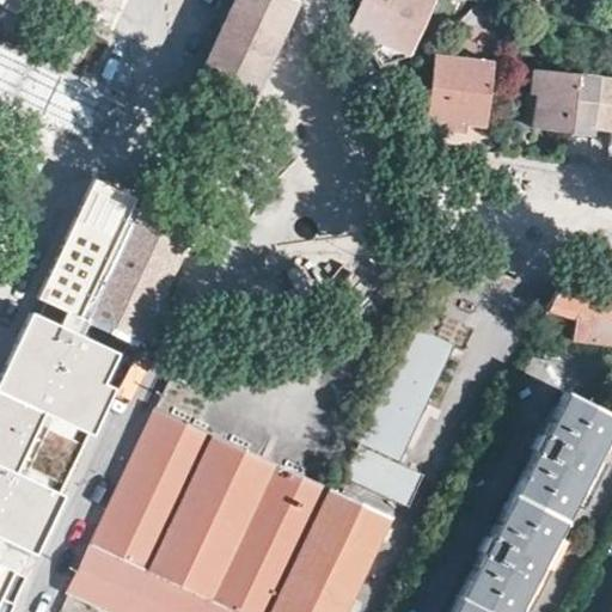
[(233,0),(224,22),(189,92),(239,116),(293,0),(233,0)]
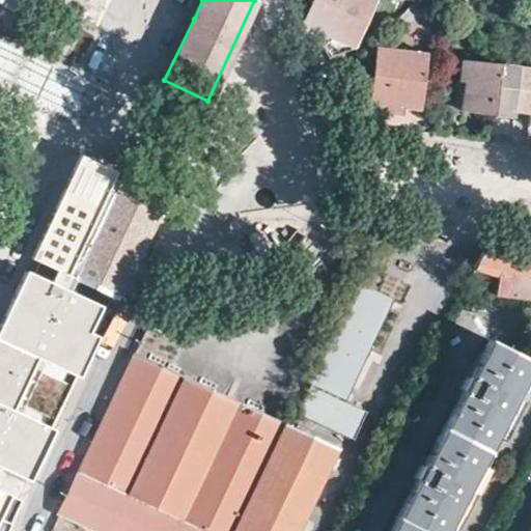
[(315,42),(329,56),(354,48),(375,0),(312,0),(300,27),(311,36),(315,42)]
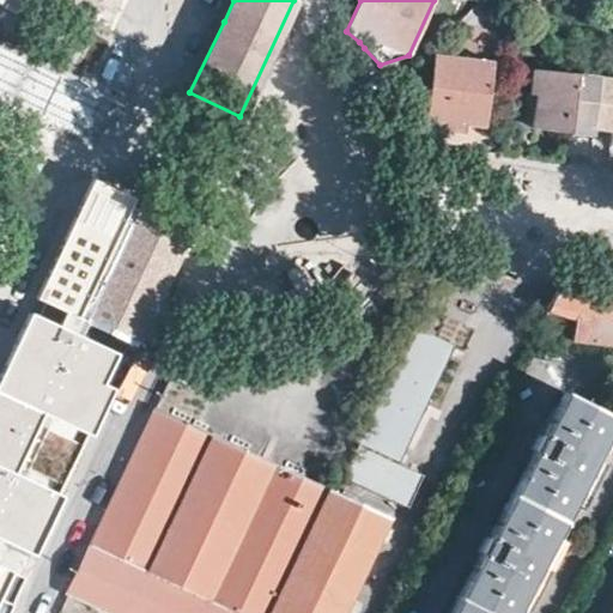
[(418,123),(422,125),(426,127),(431,128),(437,126),(442,122),(443,122),(443,132),(463,134),(463,126),(483,128),(491,61),(432,54),(426,102),(420,107),(417,114),(417,120),(418,123)]
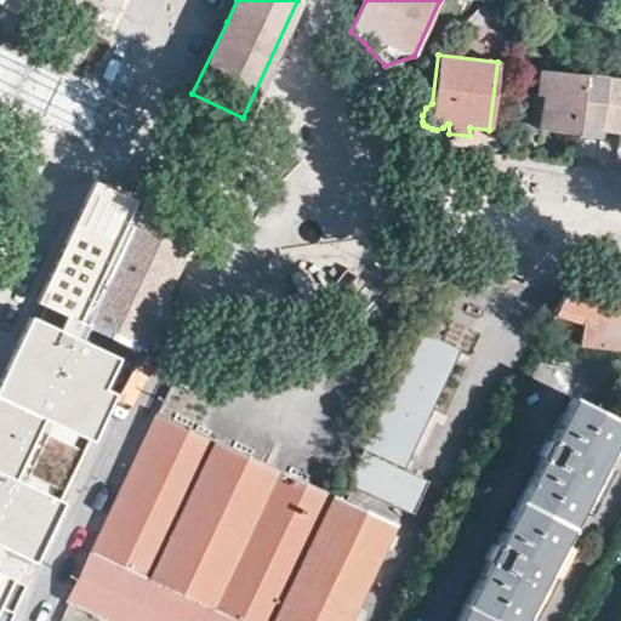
[(602,127),(609,75),(540,67),(536,93),(543,93),(539,129),(573,131),(575,134),(600,137),(602,127)]
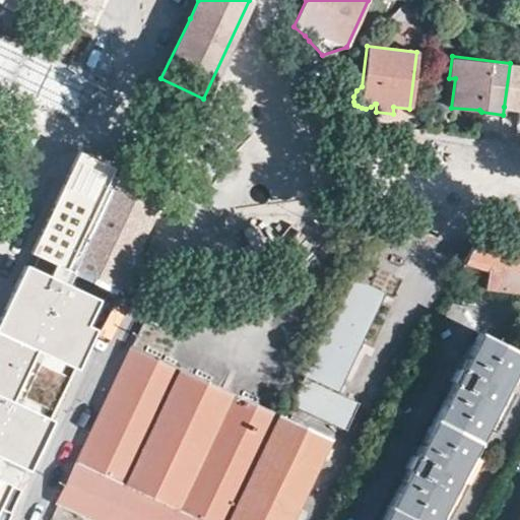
[(519,64),(510,63),(504,107),(519,108),(518,122),(519,122),(519,64)]
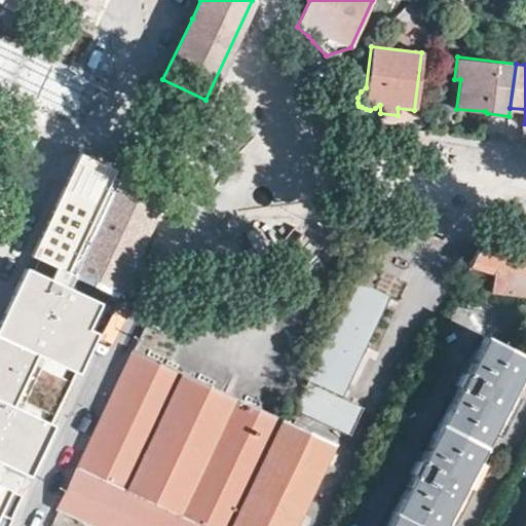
[(97,286),(142,181),(75,152),(29,256),(97,286)]
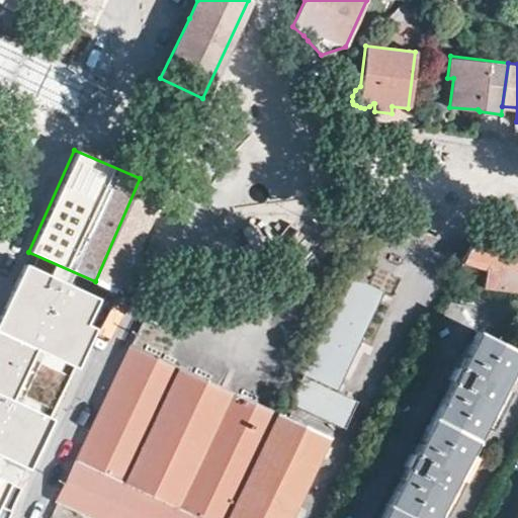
[(485,273),(484,286),(517,289),(517,241),(504,240),(472,236),(459,261),(485,273)]
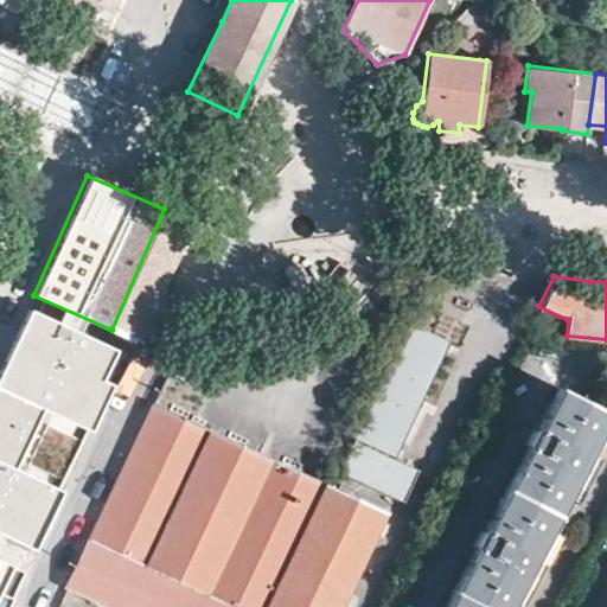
[(101,346),(29,312),(0,372),(0,530),(12,536),(101,346)]
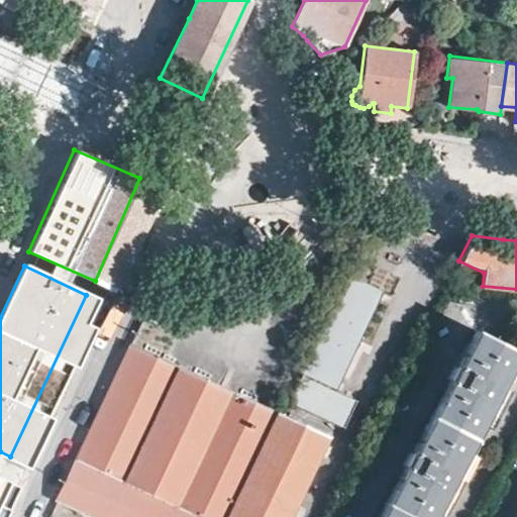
[(384,292),(346,274),(300,372),(337,389),(384,292)]
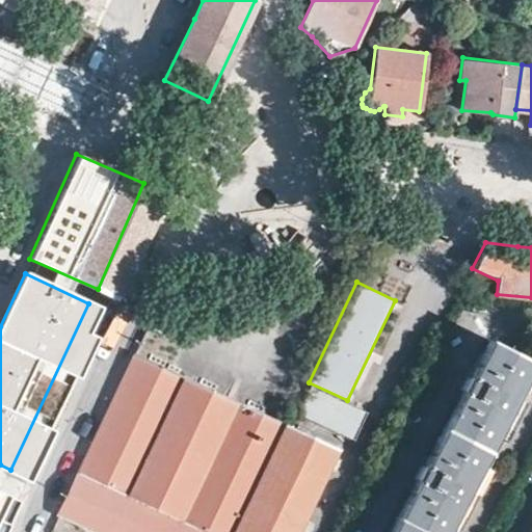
[(453,531),(531,384),(531,362),(488,339),(473,367),(469,377),(464,376),(458,389),(461,391),(459,394),(425,460),(423,464),(420,463),(414,476),(416,478),(414,481),(387,531),(453,531)]
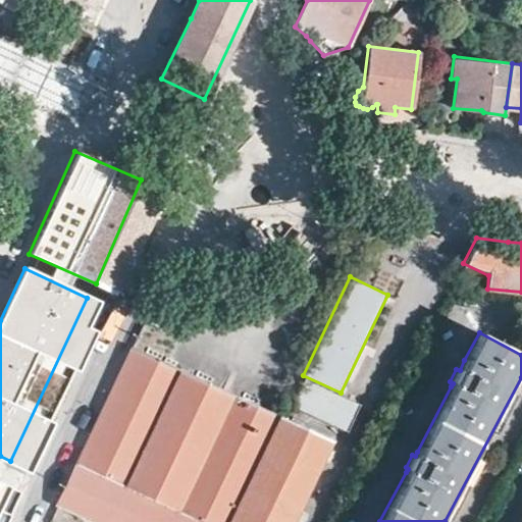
[(227,521),(278,415),(131,346),(76,463),(202,521),(227,521)]
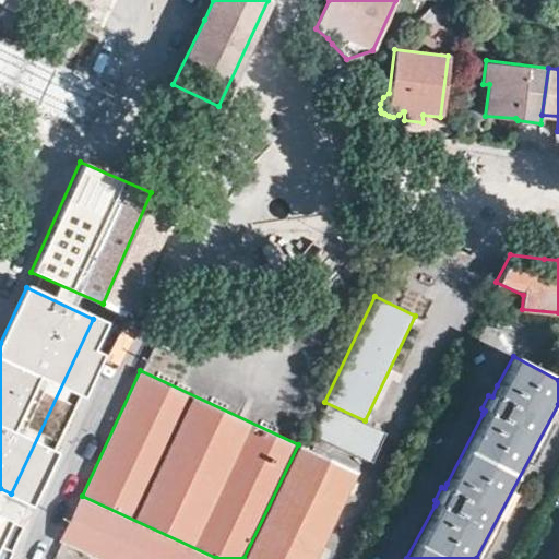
[(385,432),(326,406),(313,435),(372,462),(385,432)]
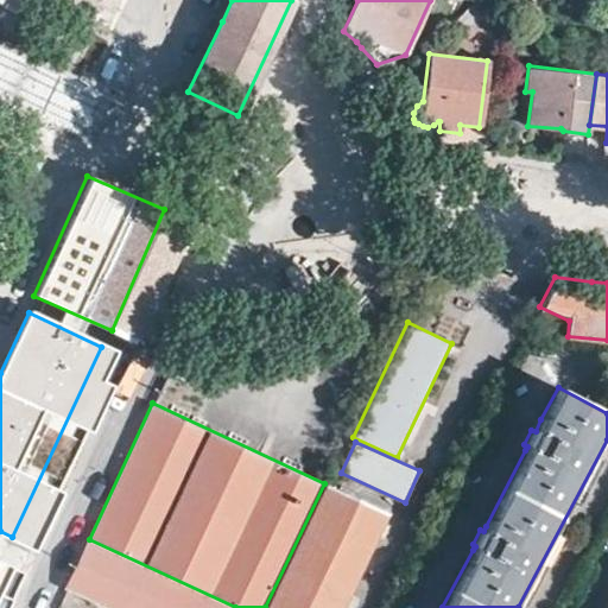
[(265,607),(337,607),(385,512),(324,483),(265,607)]
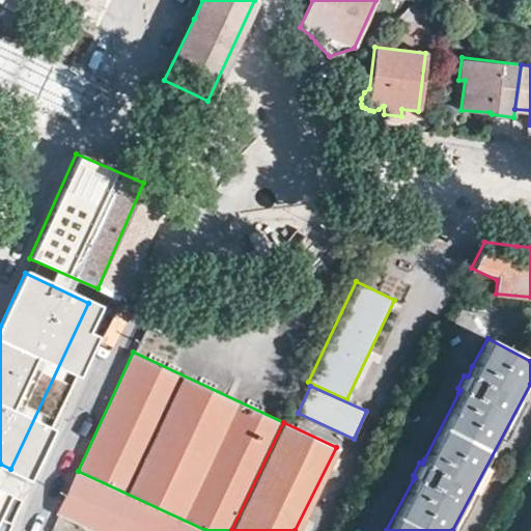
[(205,530),(78,471),(59,511),(102,530),(205,530)]
